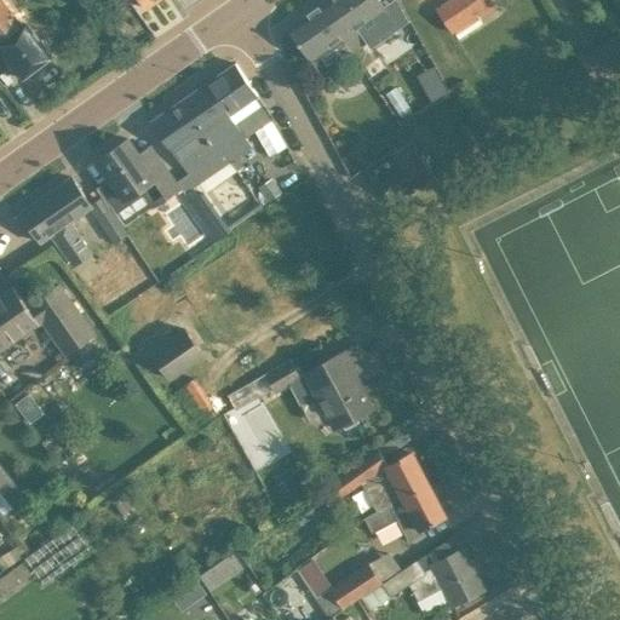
[(0,0),(0,47),(9,58),(23,78),(52,56),(27,22),(32,18),(24,9),(16,15),(11,9),(19,3),(17,0),(0,0)]
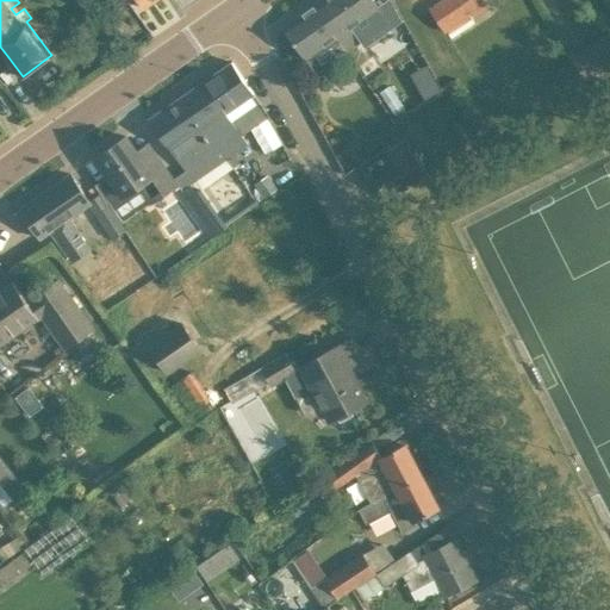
[(347,29),(325,0),(321,0),(284,26),(306,58),(337,37),(336,36),(347,29)]
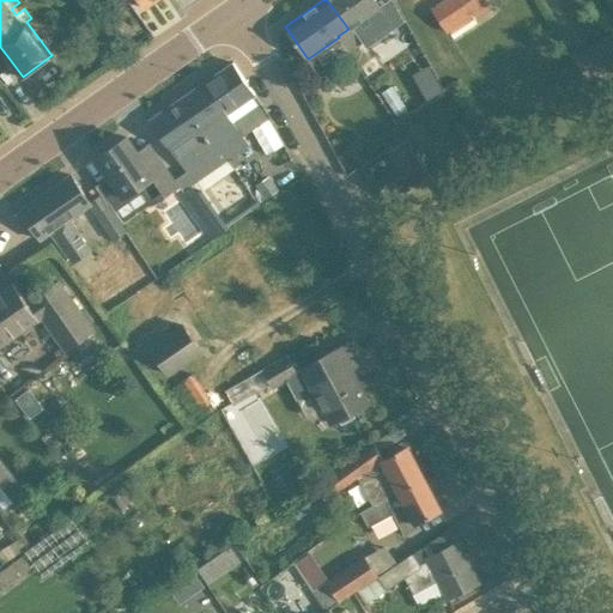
[(382,6),(377,0),(327,0),(349,29),(338,36),(339,37),(350,53),(365,41),(354,25),(382,6)]
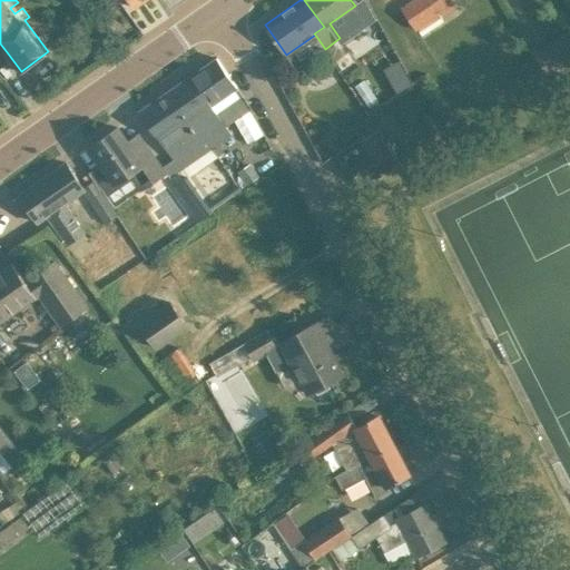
[(413,0),(402,8),(406,15),(418,31),(457,7),(451,0),(413,0)]
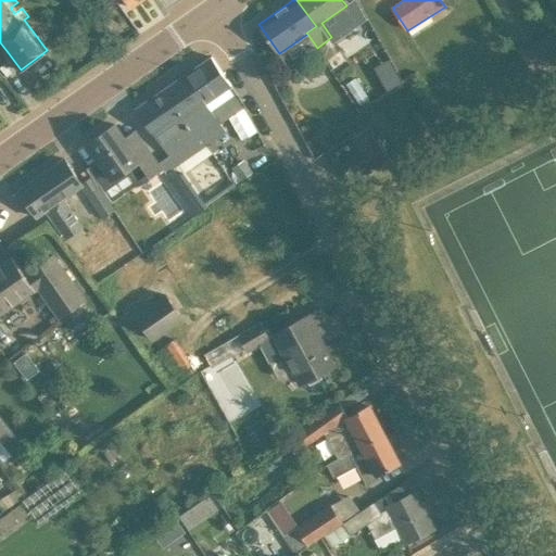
[(328,59),(337,72),(351,63),(342,49),(328,59)]
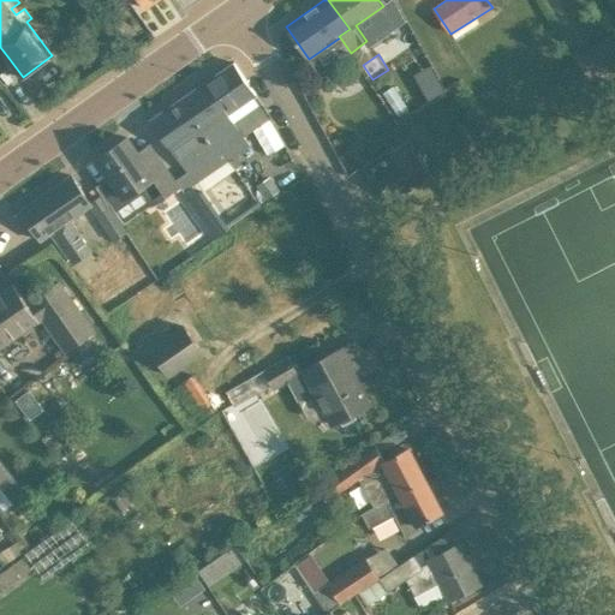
[(225,153),(231,161),(251,147),(228,113),(256,94),(234,63),(179,100),(202,132),(212,125),(230,150),(225,153)]
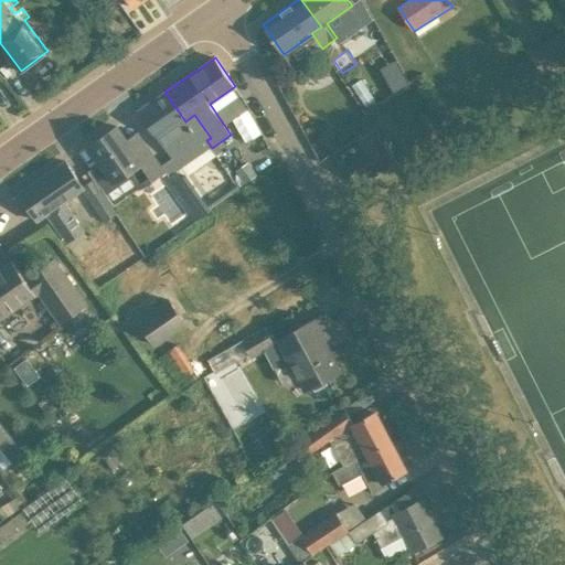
[(375,99),(361,80),(353,85),(366,106),(375,99)]
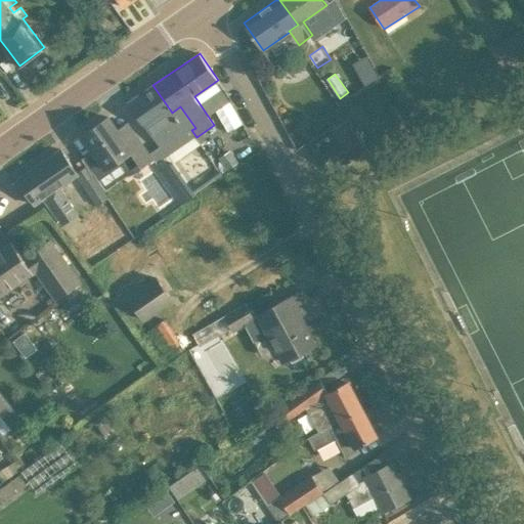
[(195,194),(195,193),(190,187),(173,162),(172,162),(168,157),(197,137),(191,130),(195,128),(180,106),(172,113),(153,85),(128,102),(139,119),(159,146),(151,151),(163,168),(162,169),(160,170),(183,203),(195,194)]
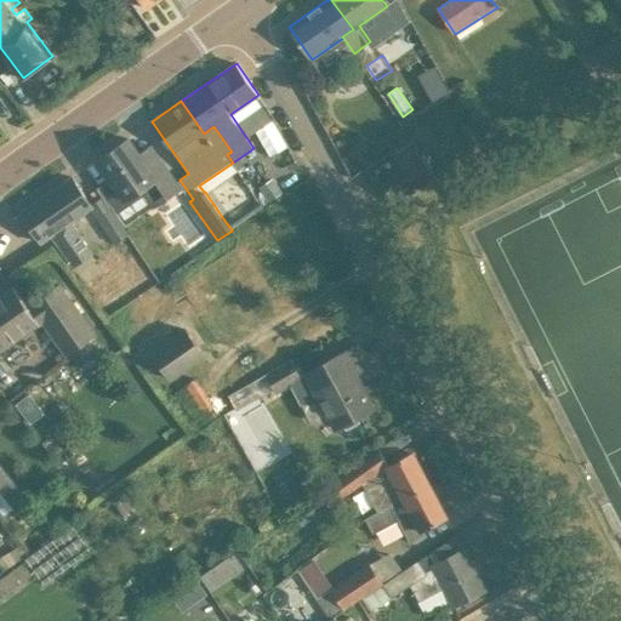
[(460,130),(468,144),(482,136),(473,121),(460,130)]
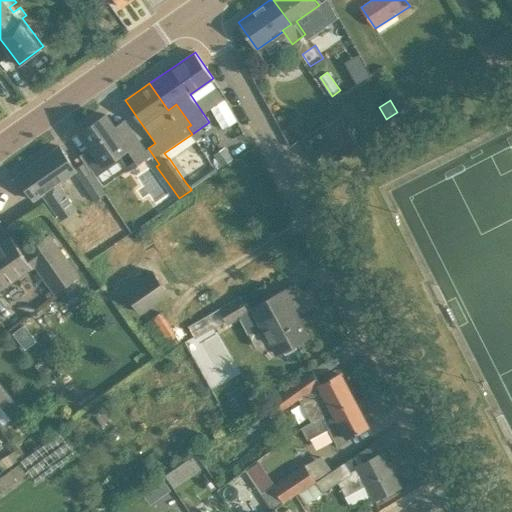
[(159,164),(148,148),(147,149),(126,119),(115,127),(105,114),(79,132),(103,167),(117,157),(127,172),(150,155),(158,165),(159,164)]
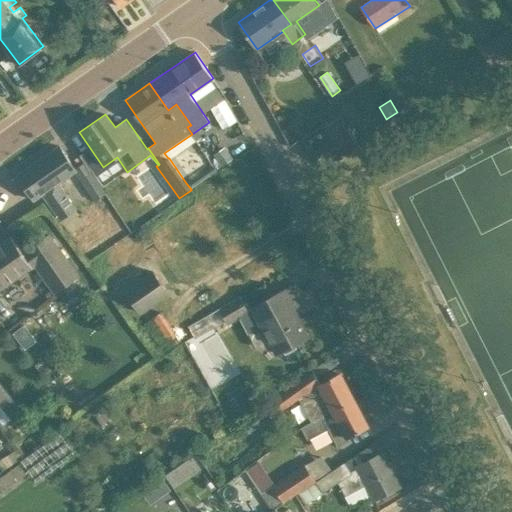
[(17,175),(35,200),(43,195),(61,221),(78,209),(60,184),(78,171),(60,145),(17,175)]
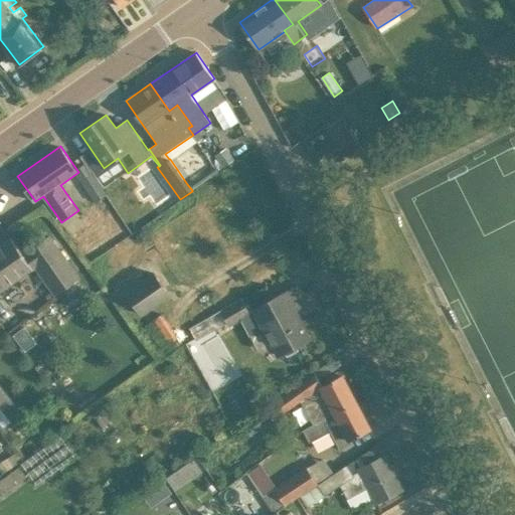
[(229,151),(217,159),(223,167),(234,159),(229,151)]
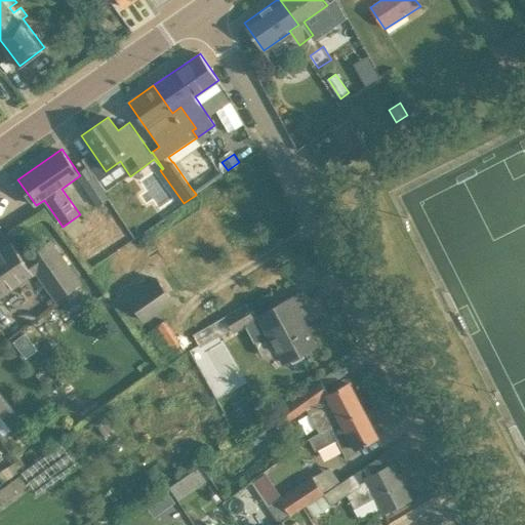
[(191,188),(196,194),(223,175),(219,170),(191,188)]
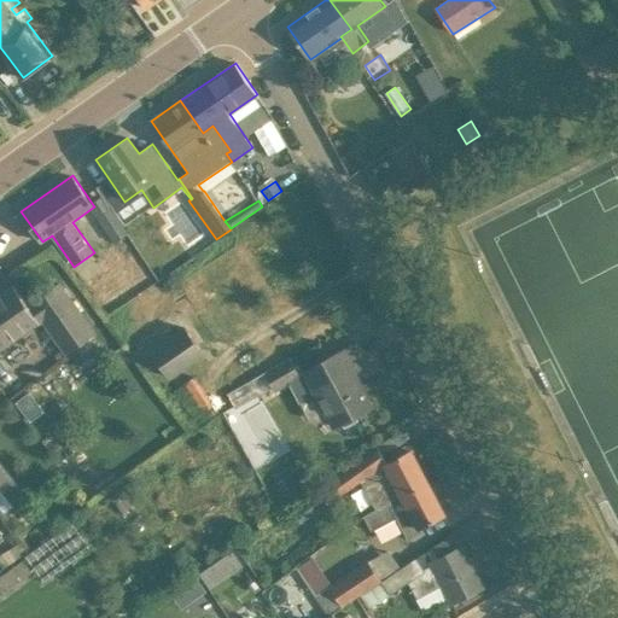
[(128,232),(110,207),(97,216),(114,242),(128,232)]
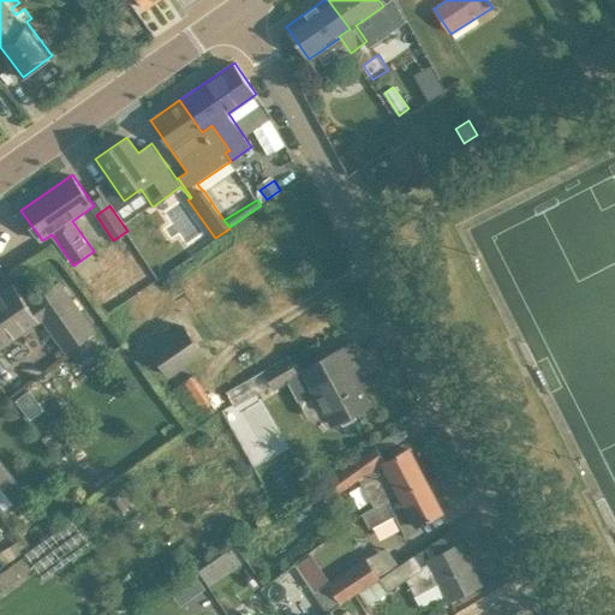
[(30,303),(65,352),(96,329),(61,280),(30,303)]
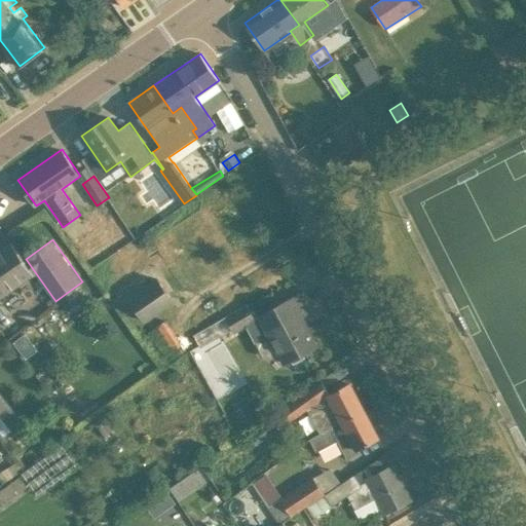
[(0,296),(33,273),(11,242),(0,250),(0,296)]
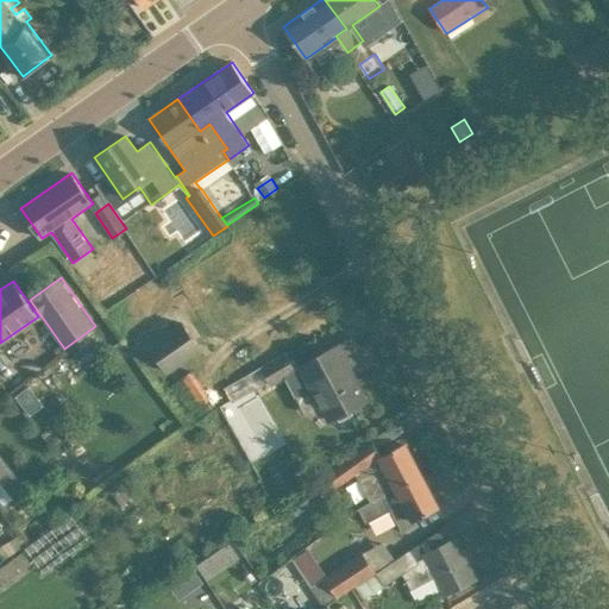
[(167,325),(148,338),(135,347),(145,364),(156,357),(167,371),(181,362),(200,349),(182,322),(171,331),(167,325)]
